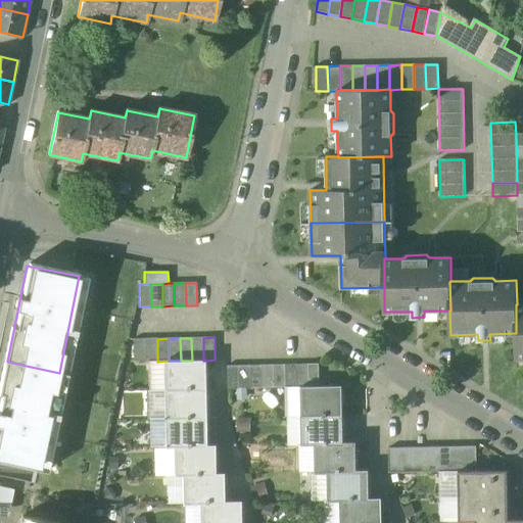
[(203,338),(191,338),(192,361),(203,361),(203,338)]
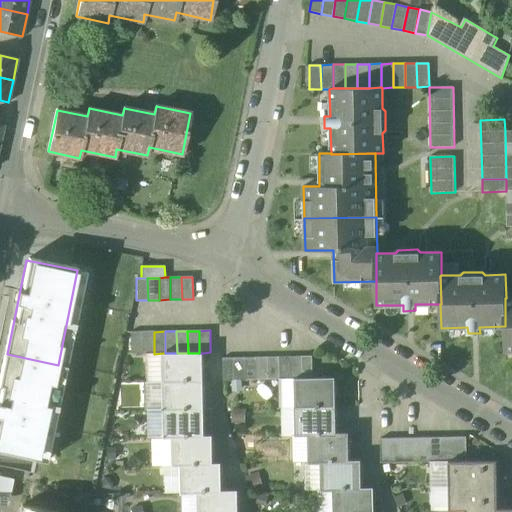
[(143,354),(142,332),(132,332),(132,354),(143,354)]
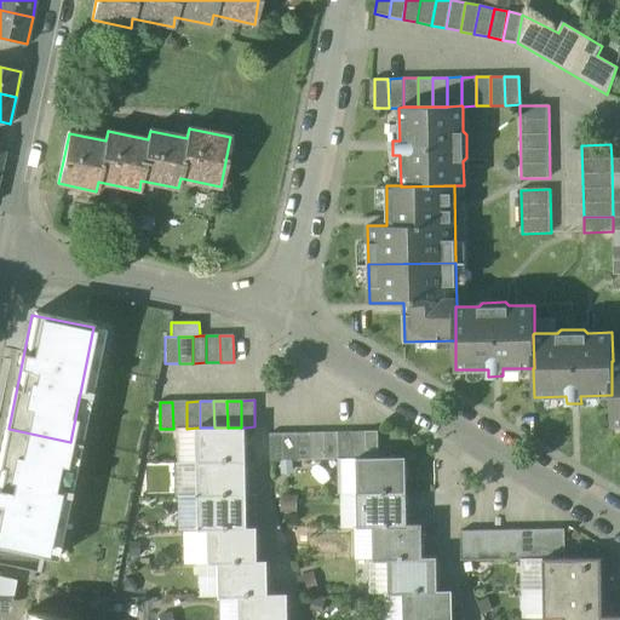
[(187,402),(172,402),(173,429),(187,429),(187,402)]
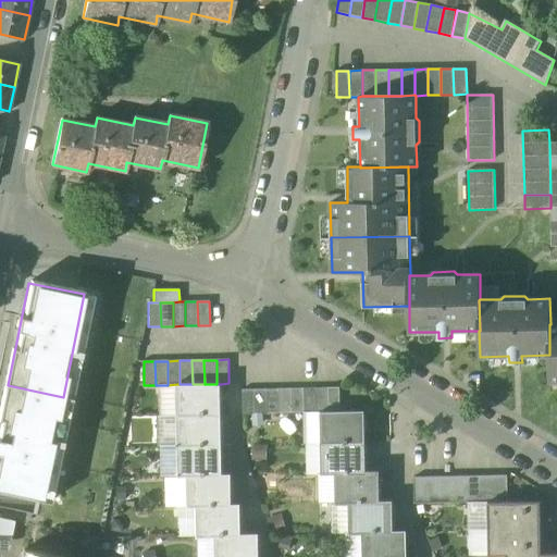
[(180,384),(177,384),(177,405),(182,405),(182,416),(221,415),(221,384),(217,384),(205,384),(193,384),(180,384)]
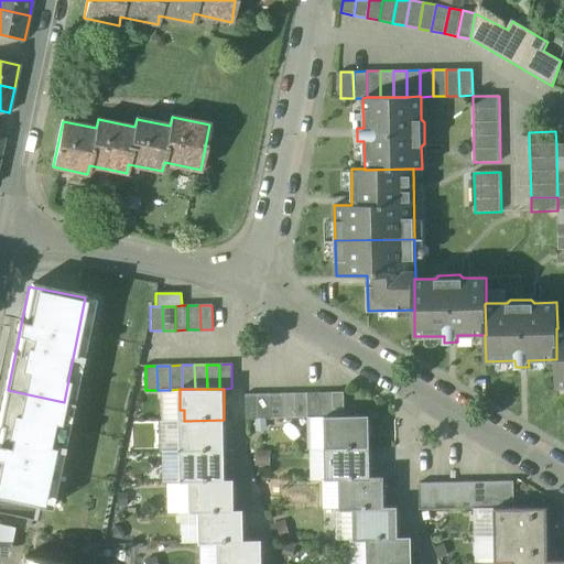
[(64,402),(8,390),(0,426),(0,497),(42,507),(64,402)]
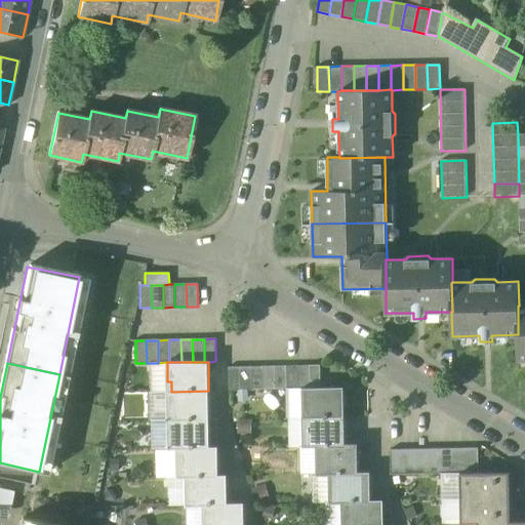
[(275,389),(275,366),(263,367),(264,389),(275,389)]
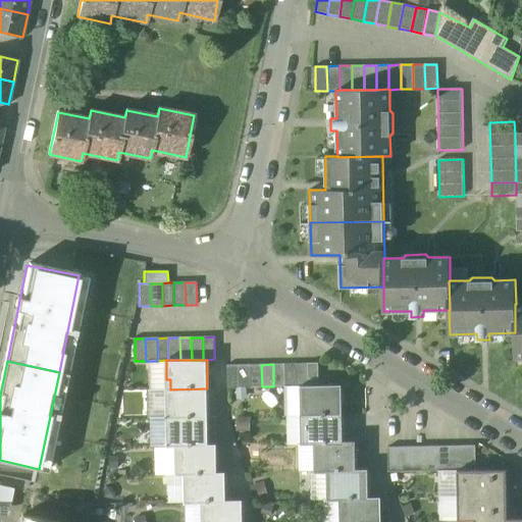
[(284,386),(284,364),(273,364),(273,386),(284,386)]
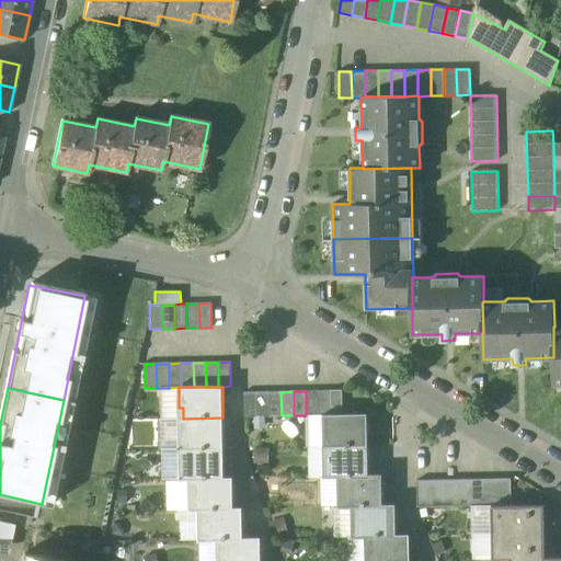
[(319,414),(318,391),(306,391),(306,415),(319,414)]
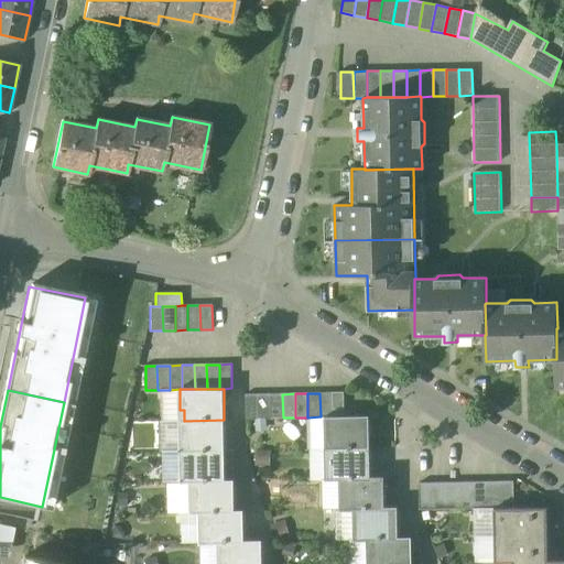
[(333,410),(332,393),(320,393),(321,416),(325,416),(333,416),(333,410)]
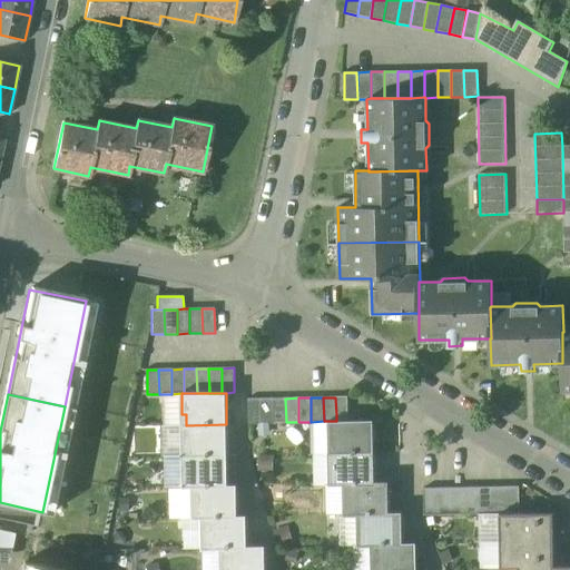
[(349,414),(349,397),(335,397),(336,414),(349,414)]
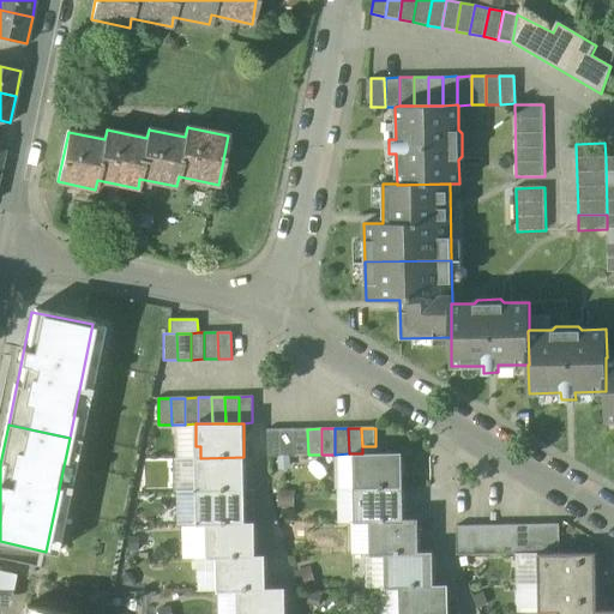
[(281,456),(281,429),(268,429),(268,456),(281,456)]
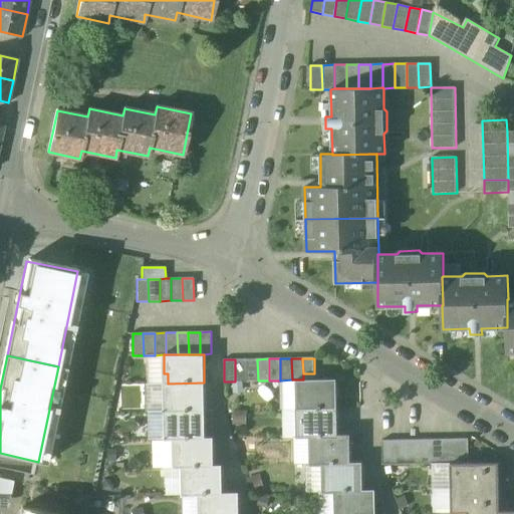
[(247,380),(246,359),(235,359),(235,381),(247,380)]
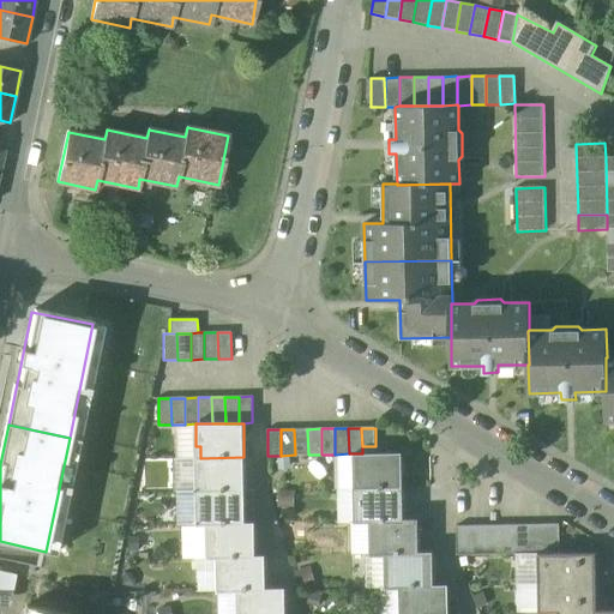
[(308,455),(307,429),(294,429),(295,455),(308,455)]
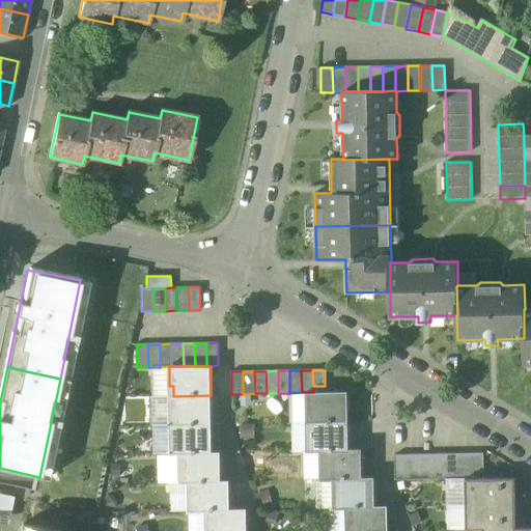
[(313,392),(306,392),(306,412),(310,412),(311,422),(347,421),(347,392),(313,392)]
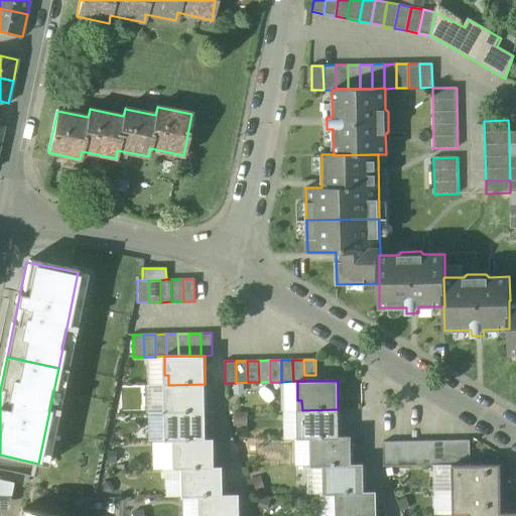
[(168,385),(164,385),(165,403),(169,403),(169,413),(206,412),(205,384),(168,385)]
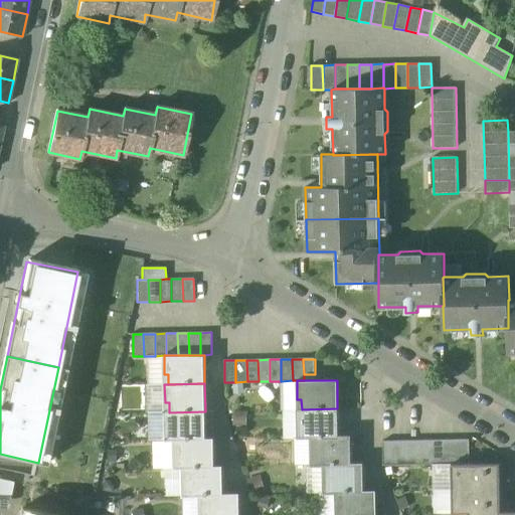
[(302,409),(298,409),(298,427),(302,427),(303,438),(310,438),(338,437),(337,408),(302,409)]
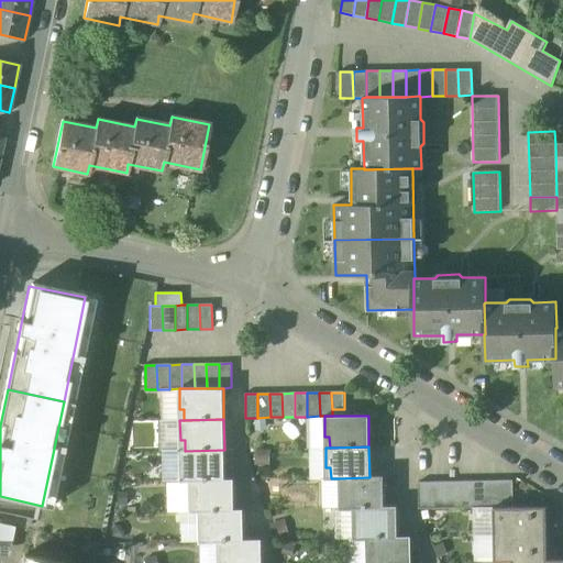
[(185,451),(180,451),(180,471),(185,471),(186,482),(190,481),(224,481),(224,450),(185,451)]
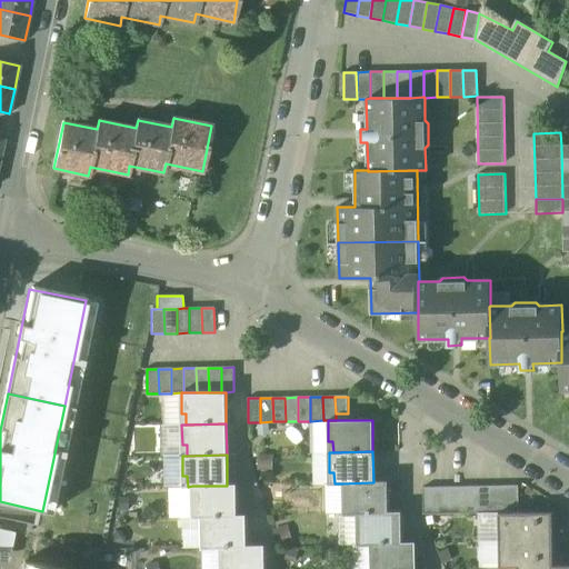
[(373,482),(342,483),(343,503),(348,502),(348,513),(357,513),(388,512),(387,482),(373,482)]
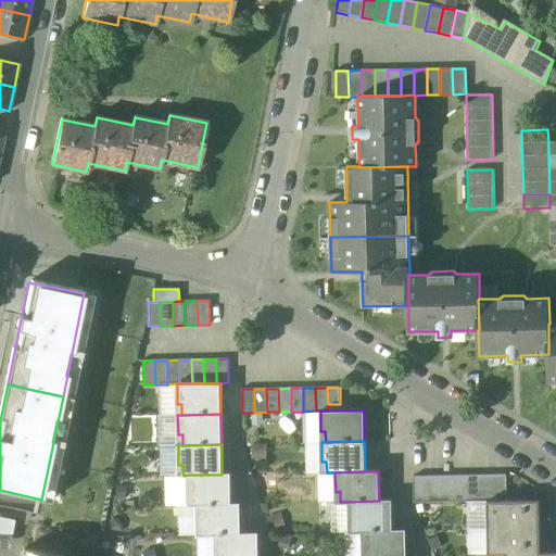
[(222,475),(188,475),(188,494),(192,494),(192,505),(197,505),(231,504),(230,474),(222,475)]
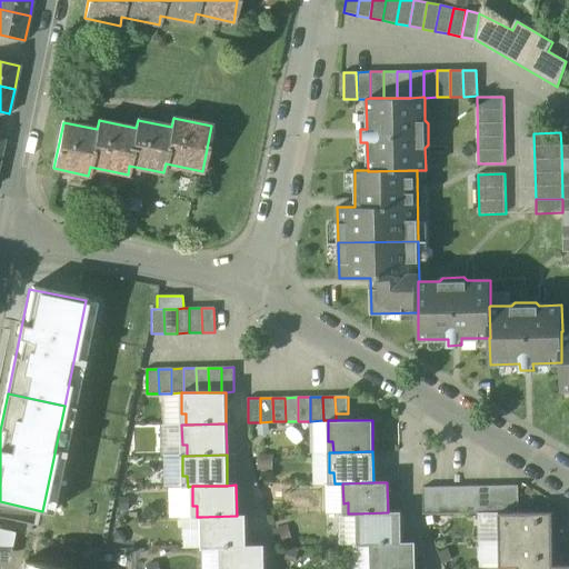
[(490,486),(477,487),(478,513),(491,513),(490,486)]
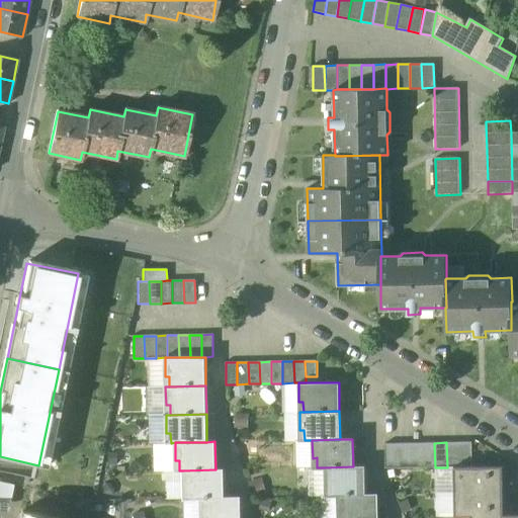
[(458,442),(446,442),(447,467),(454,467),(459,467),(458,442)]
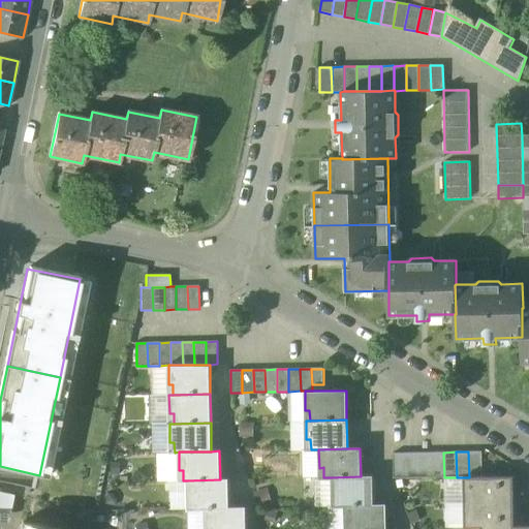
[(481,452),(468,452),(469,477),(483,476),(481,452)]
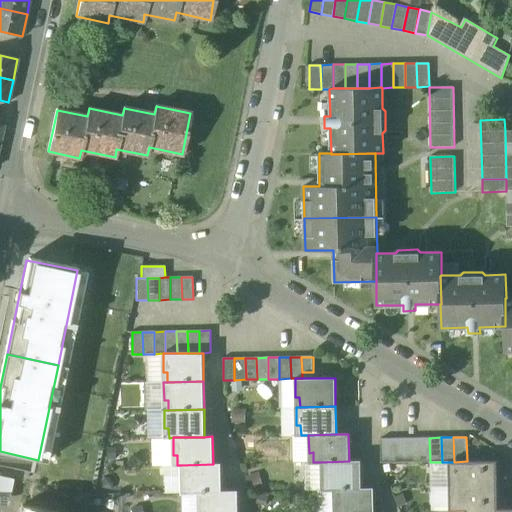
[(393,438),(381,439),(381,463),(394,463),(393,438)]
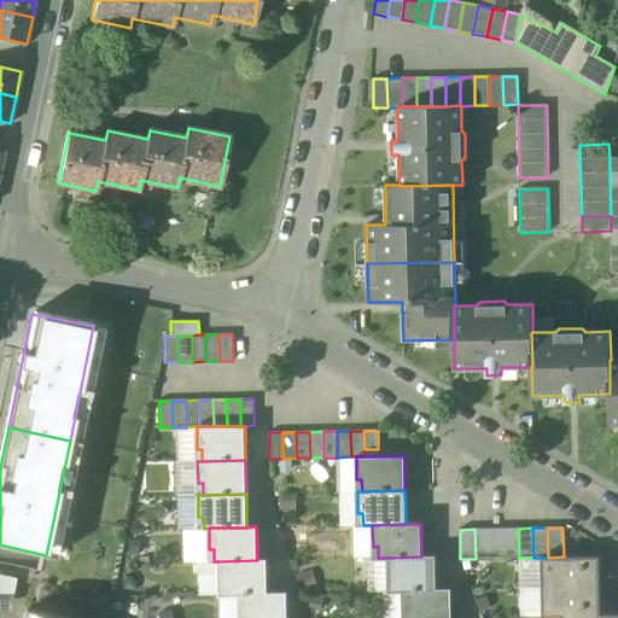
[(490,559),(489,529),(474,529),(476,559),(490,559)]
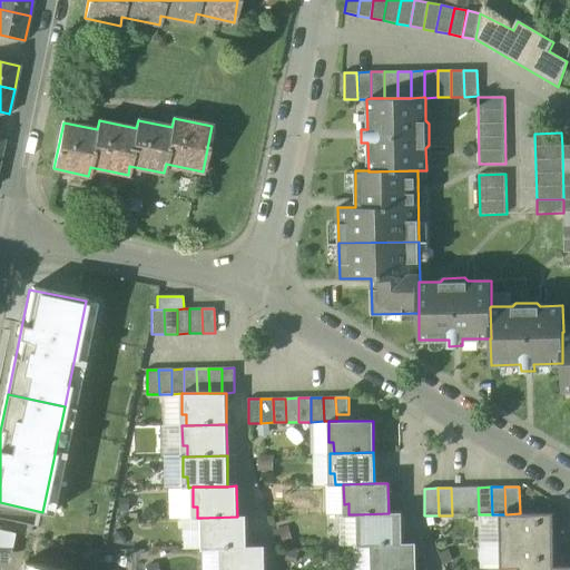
[(464,488),(451,488),(452,516),(465,514),(464,488)]
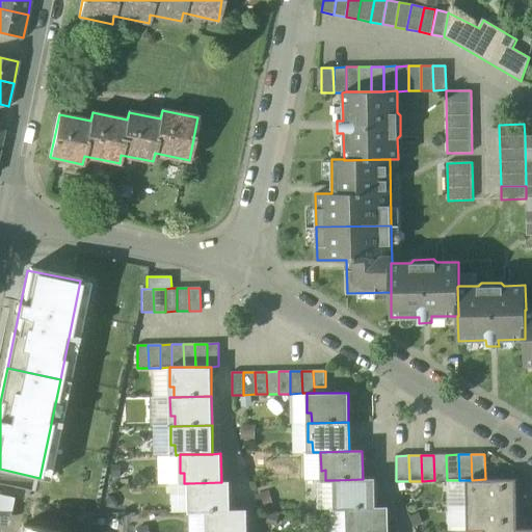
[(446,455),(433,455),(434,480),(447,480),(446,455)]
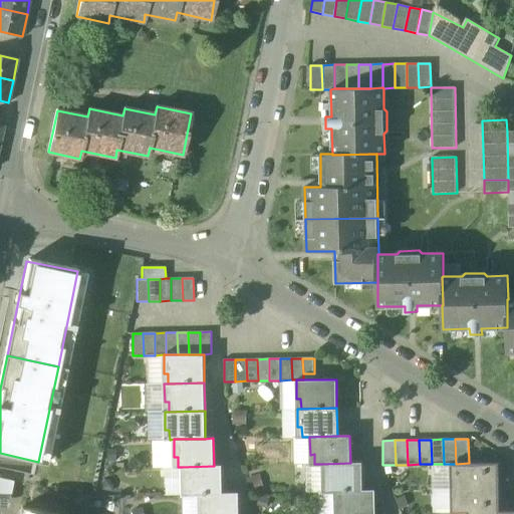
[(350,463),(322,464),(322,482),(326,482),(326,492),(334,492),(362,491),(362,490),(362,463),(350,463)]
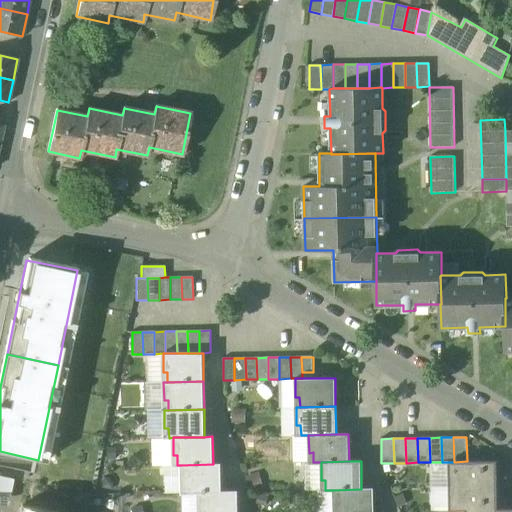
[(454,462),(449,462),(449,486),(497,485),(497,461),(454,462)]
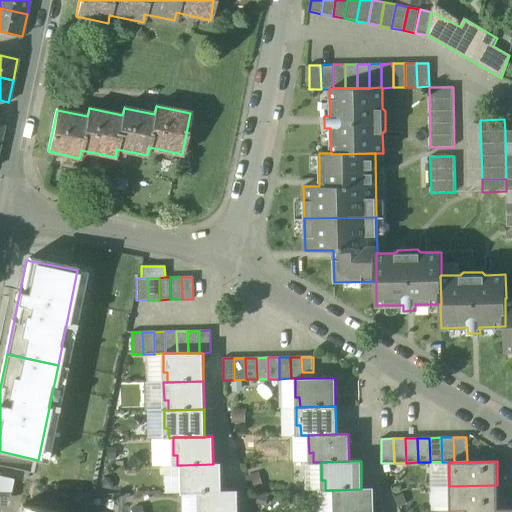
[(213,464),(181,465),(181,483),(185,483),(186,493),(198,493),(221,492),(221,491),(221,464),(213,464)]
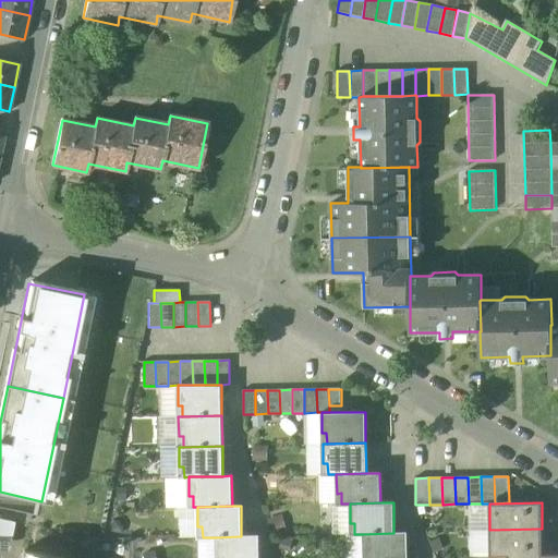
[(14,522),(0,519),(0,546),(9,548),(14,522)]
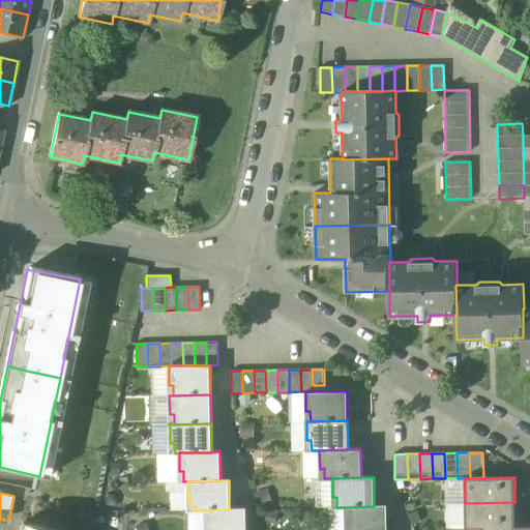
[(514,502),(465,503),(466,528),(481,528),(514,527),(514,502)]
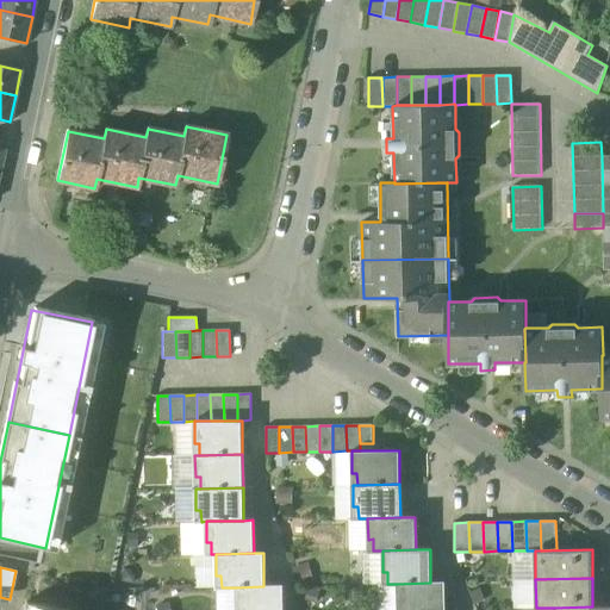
[(430,583),(397,584),(398,604),(403,604),(402,609),(444,609),(444,582),(430,582),(430,583)]
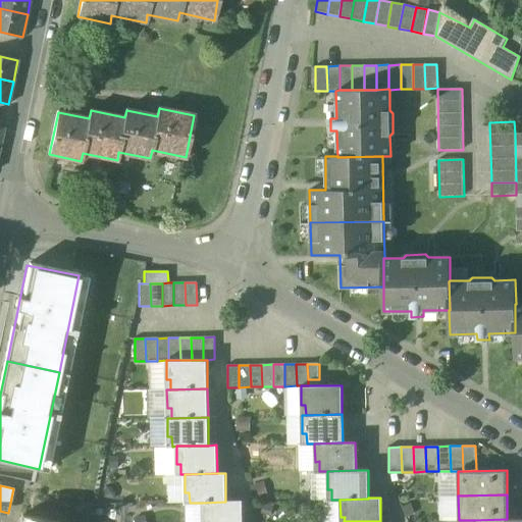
[(225,501),(225,502),(202,503),(202,520),(206,520),(206,521),(242,521),(242,501),(225,501)]
